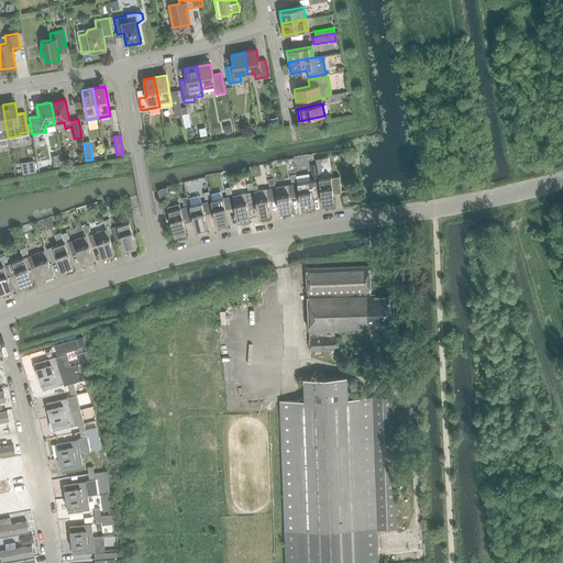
[(330,178),(318,179),(322,205),(334,202),(332,194),(341,192),(339,176),(330,178)]
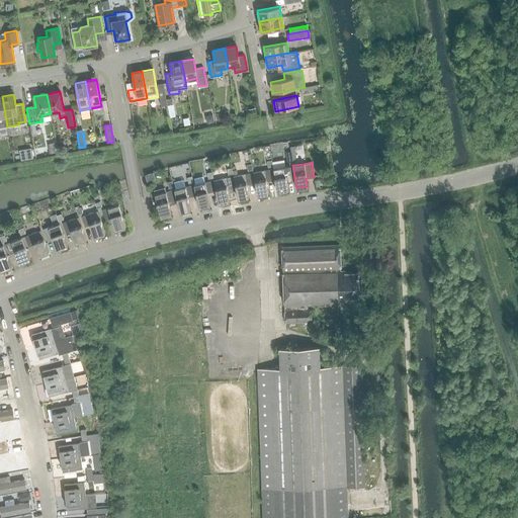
[(290,166),(273,169),(276,191),(287,189),(286,181),(292,180),(290,166)]
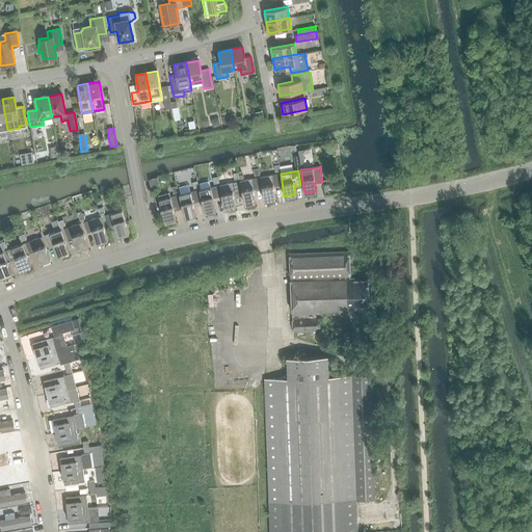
[(271,175),(260,177),(264,201),(275,198),(271,175)]
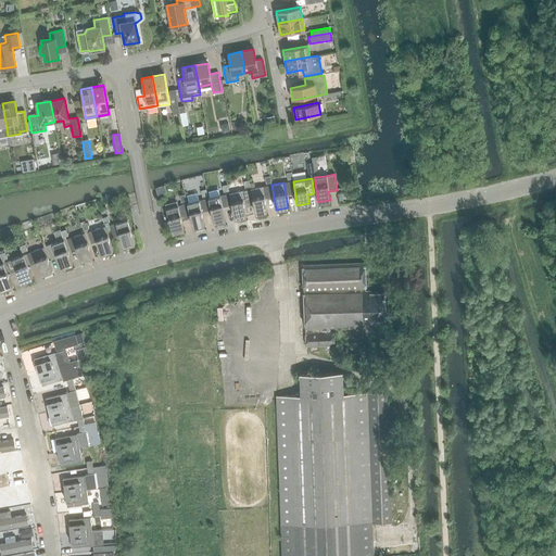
[(262,187),(250,189),(255,214),(267,211),(262,187)]
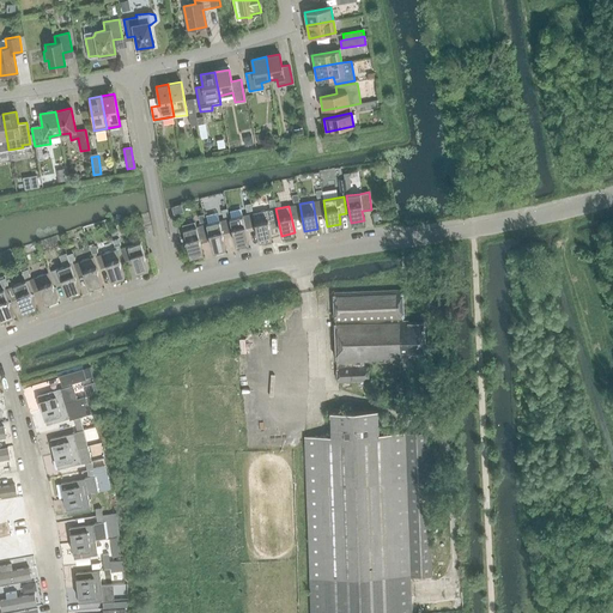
[(266,211),(268,223),(275,222),(273,208),(266,211)]
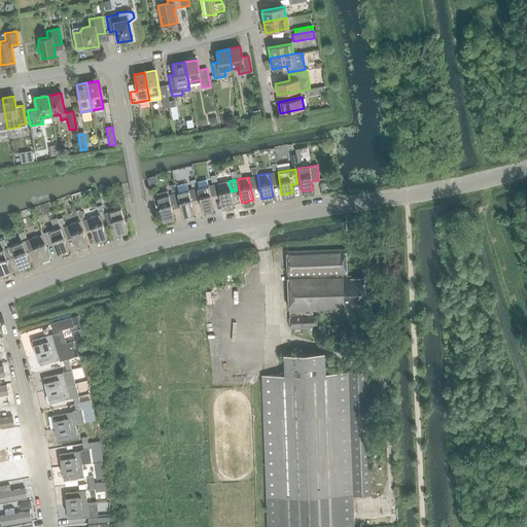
[(229,181),(217,183),(222,206),(234,204),(229,181)]
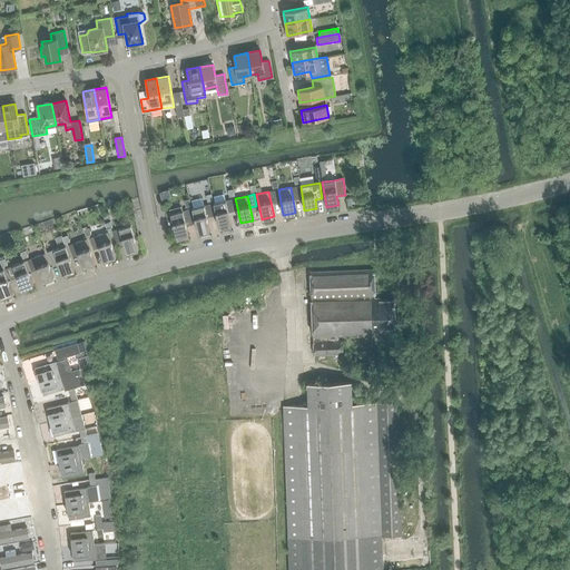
[(225,200),(228,212),(235,210),(232,198),(225,200)]
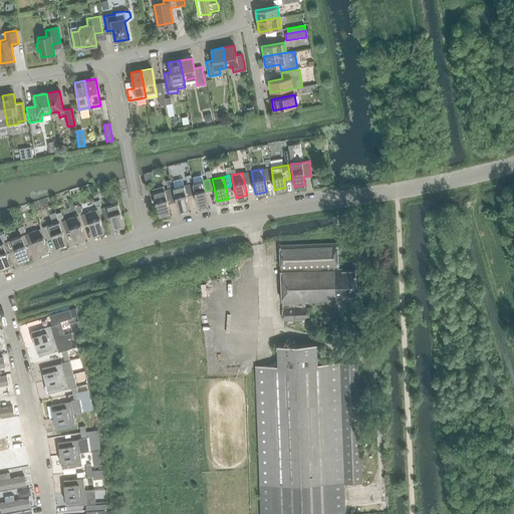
[(203,181),(192,183),(198,206),(208,203),(203,181)]
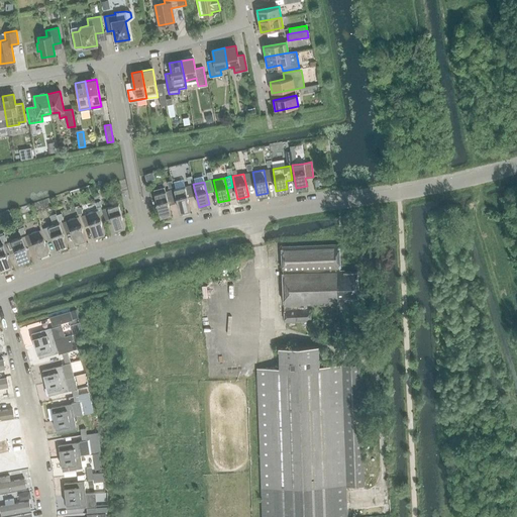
[(185,186),(174,189),(180,211),(190,209),(185,186)]
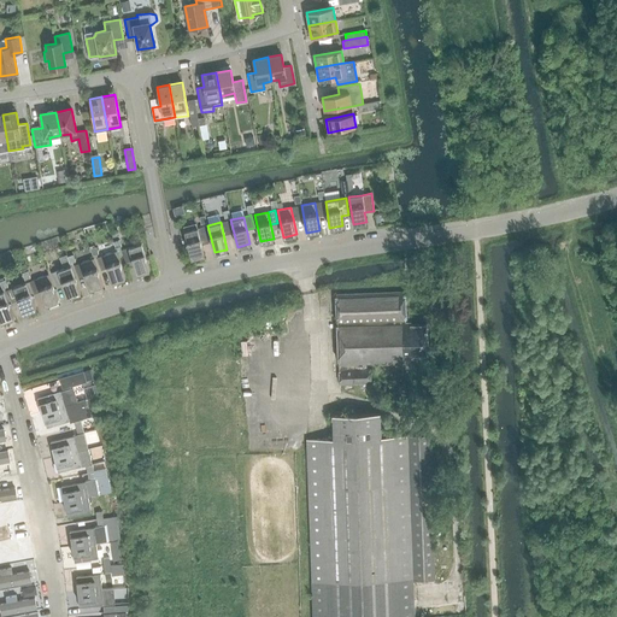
[(197,223),(183,227),(184,231),(192,258),(204,254),(198,228),(197,223)]
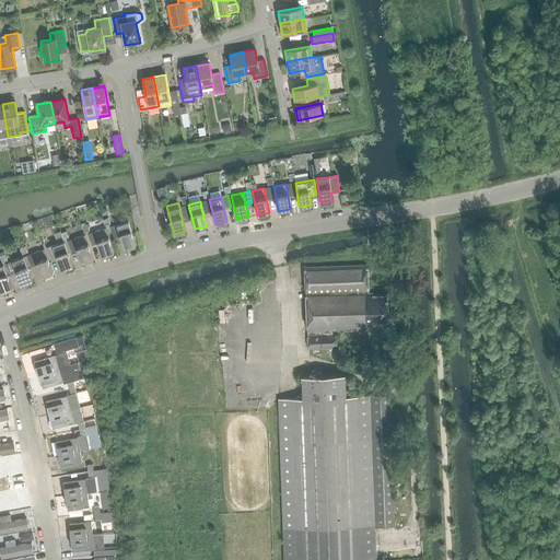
[(128,221),(116,224),(124,248),(136,245),(128,221)]
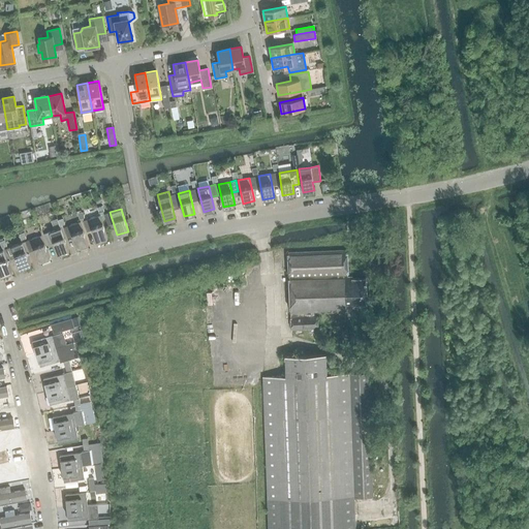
[(99,215),(89,219),(96,242),(107,238),(99,215)]
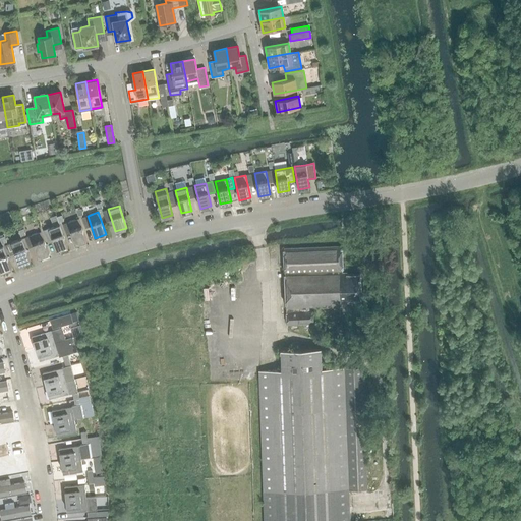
[(84,228),(91,226),(88,216),(81,218),(84,228)]
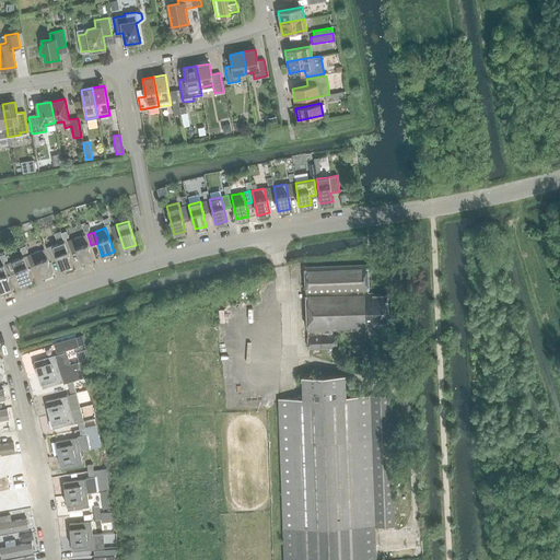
[(84,234),(73,238),(82,263),(93,258),(84,234)]
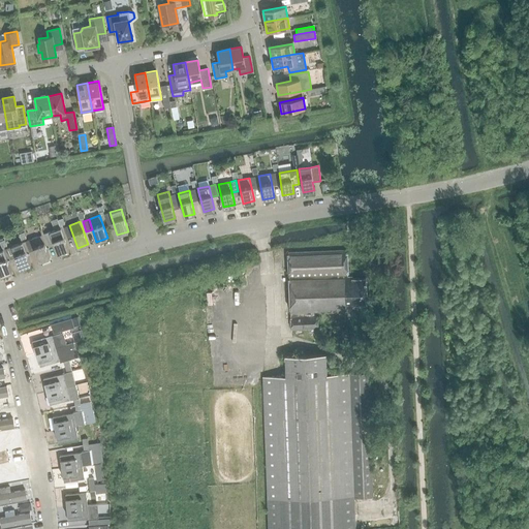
[(55,230),(50,232),(50,231),(43,234),(48,245),(54,243),(58,254),(68,250),(59,224),(53,226),(55,230)]
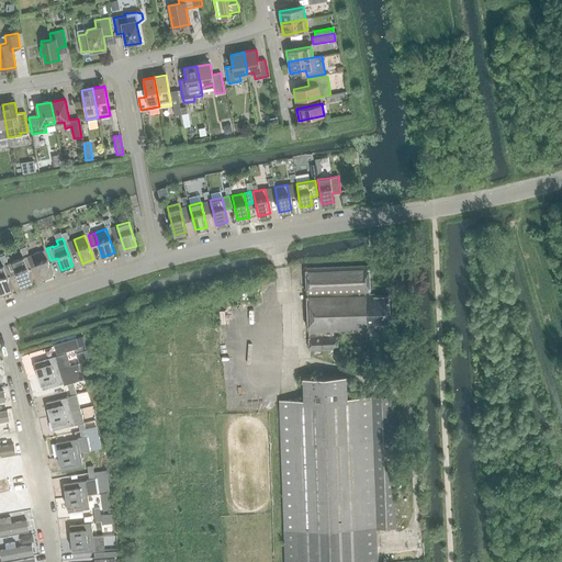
[(71,254),(77,251),(74,239),(67,242),(71,254)]
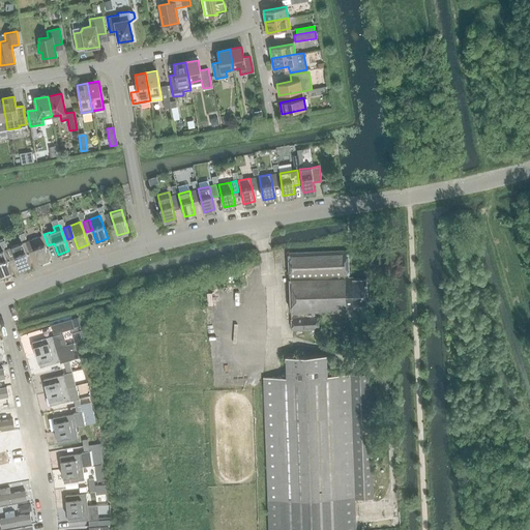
[(41,236),(30,239),(39,262),(50,258),(41,236)]
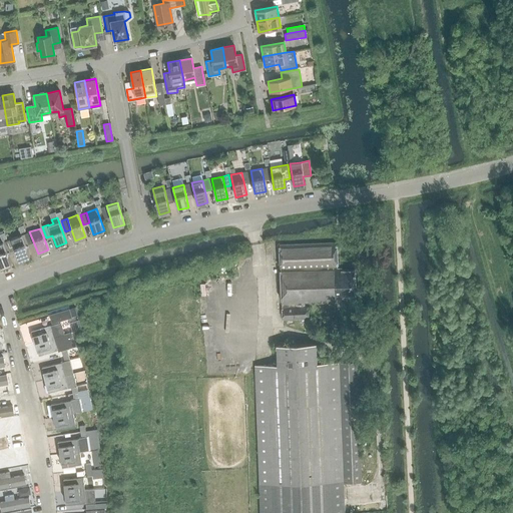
[(21,234),(11,239),(19,261),(30,257),(21,234)]
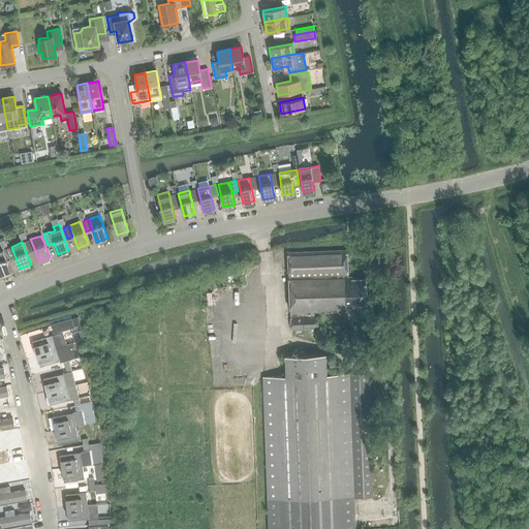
[(9,259),(16,257),(10,247),(5,249),(9,259)]
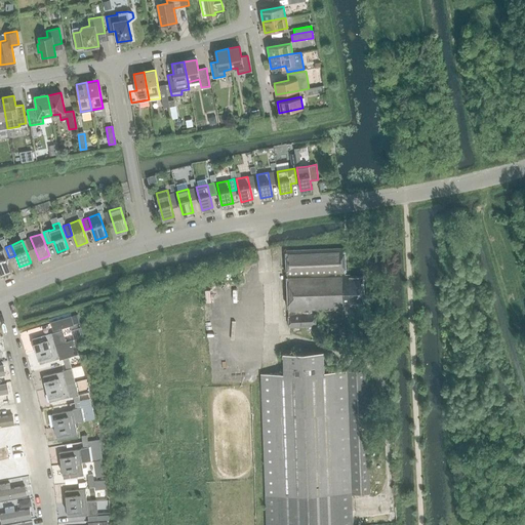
[(3,248),(0,248),(0,271),(1,274),(11,270),(3,248)]
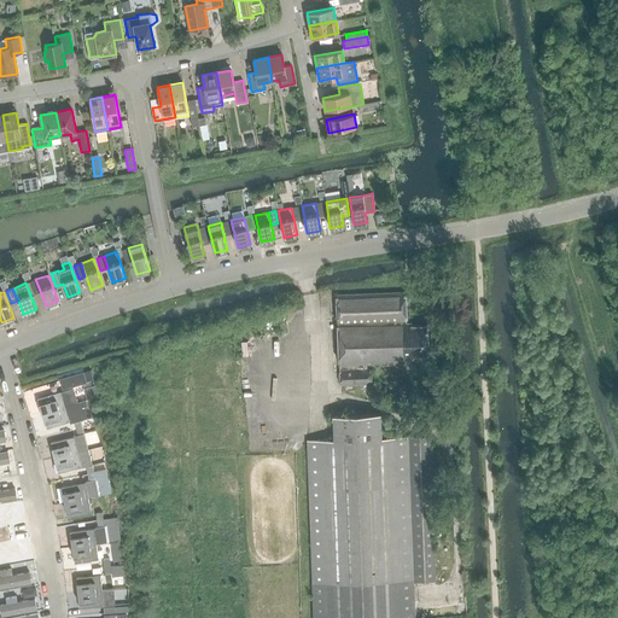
[(427,325),(407,326),(406,292),(337,295),(339,386),(371,385),(371,366),(398,365),(398,360),(413,360),(413,356),(429,355),(427,325)]
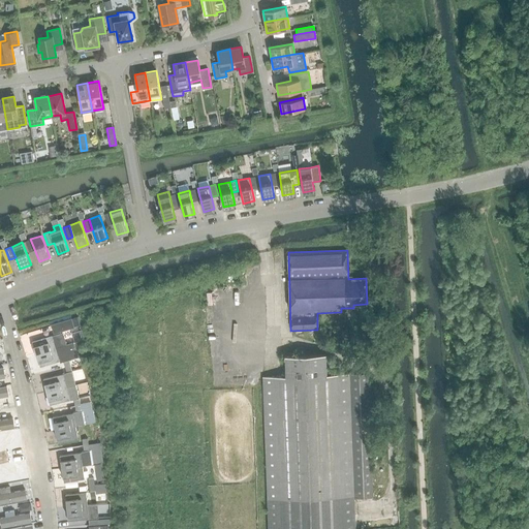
[(71,318),(51,324),(53,332),(55,331),(56,333),(74,328),(74,327),(80,325),(78,317),(71,319),(71,318)]
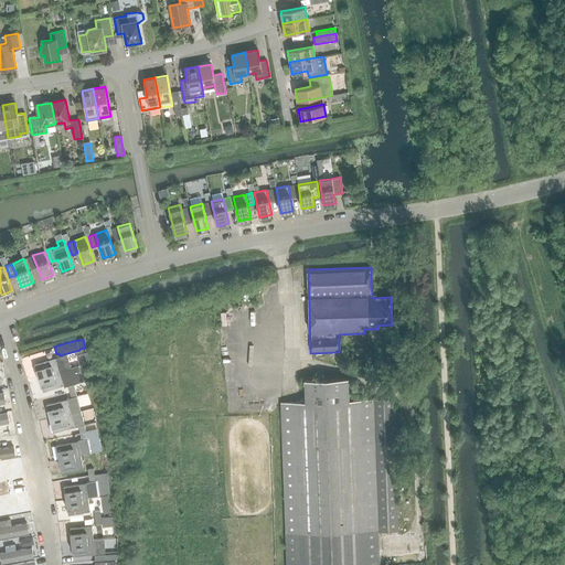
[(89,362),(86,354),(77,356),(80,365),(89,362)]
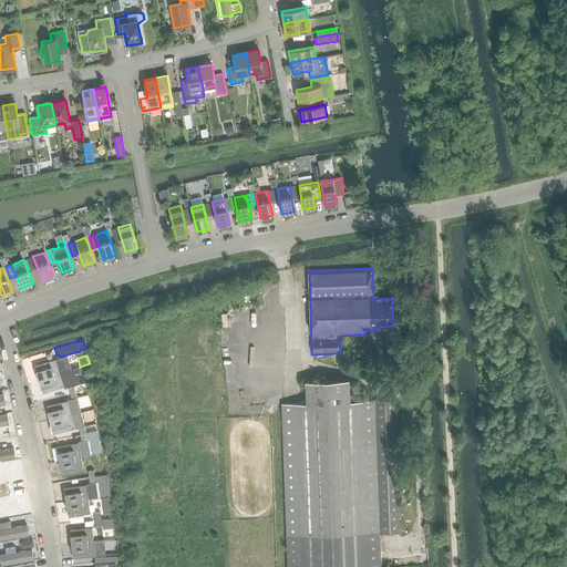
[(34,366),(38,380),(60,373),(59,372),(71,369),(68,357),(55,360),(55,359),(34,366)]
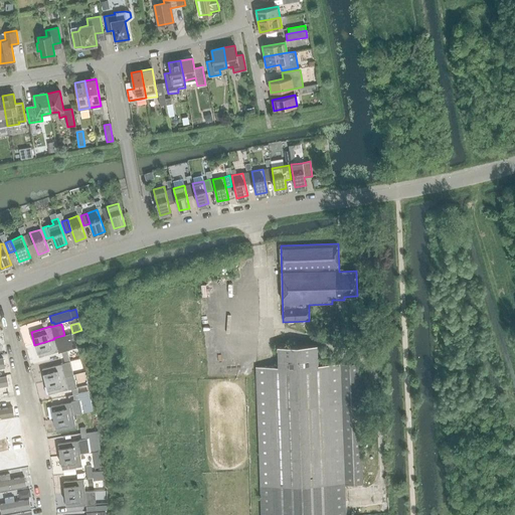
[(64,335),(53,338),(54,339),(57,351),(76,345),(72,333),(64,335)]
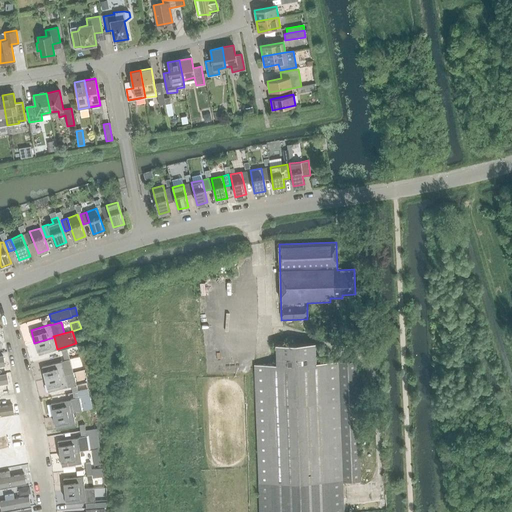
[(57,349),(54,337),(34,343),(38,355),(57,349)]
